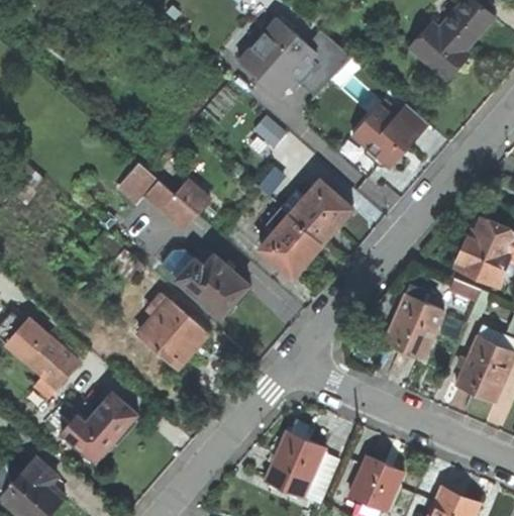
[(448,82),(468,60),(459,53),(467,44),(490,18),(469,0),(463,0),(436,30),(429,24),(409,46),(448,82)]
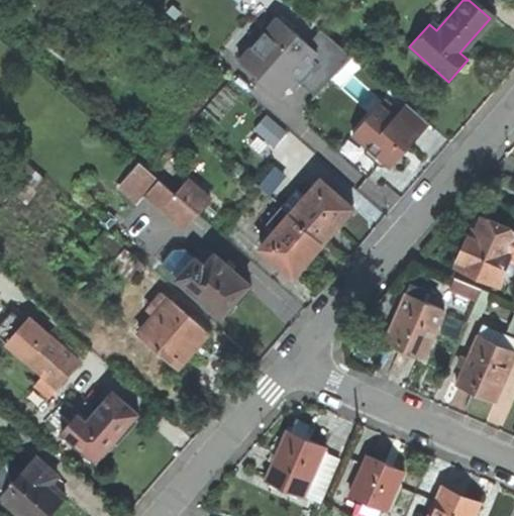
[(349,55),(319,27),(307,40),(276,13),(235,59),(279,97),(296,78),(314,94),(349,55)]
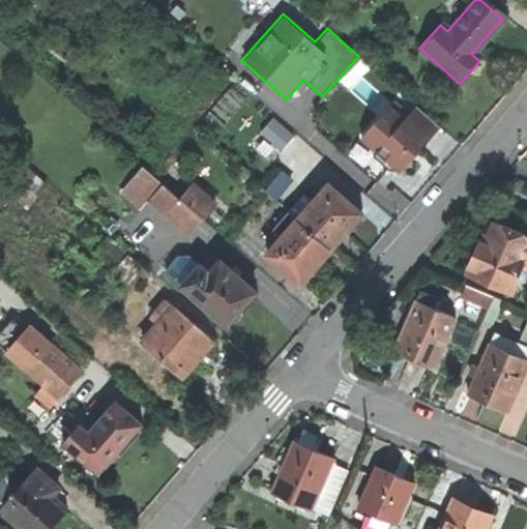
[(439,125),(414,104),(404,116),(387,103),(357,138),(400,173),(439,125)]
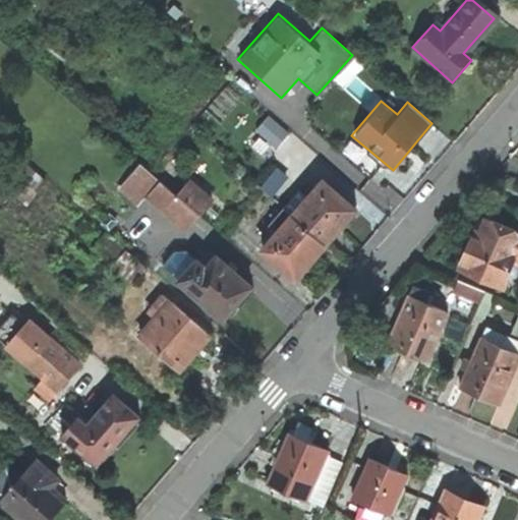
[(269,115),(245,143),(266,160),(275,149),(288,159),(302,141),(269,115)]
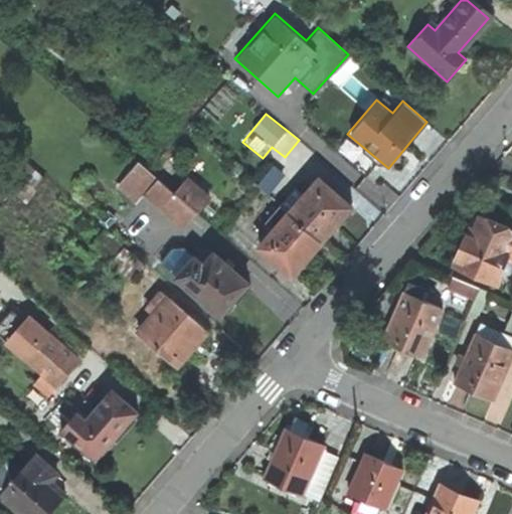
[(149,187),(144,192),(183,226),(195,212),(173,193),(139,163),(131,171),(149,187)]
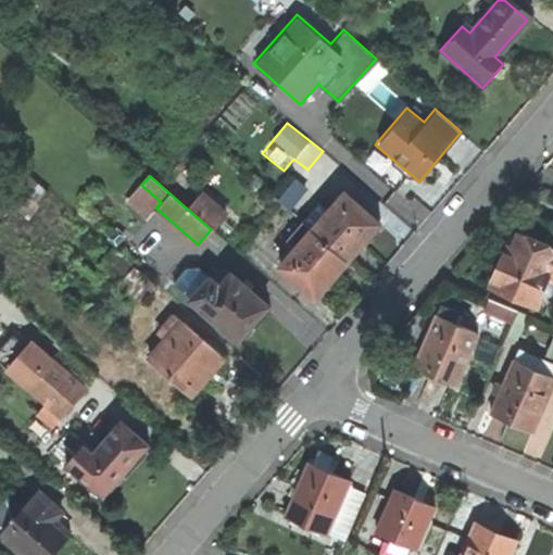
[(200,193),(187,209),(211,229),(224,215),(200,193)]
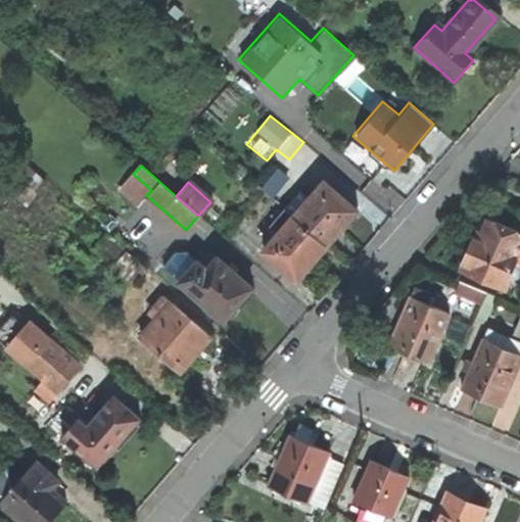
[(298,195),(285,210),(325,245),(341,227),(355,211),(323,182),(305,201),(298,195)]
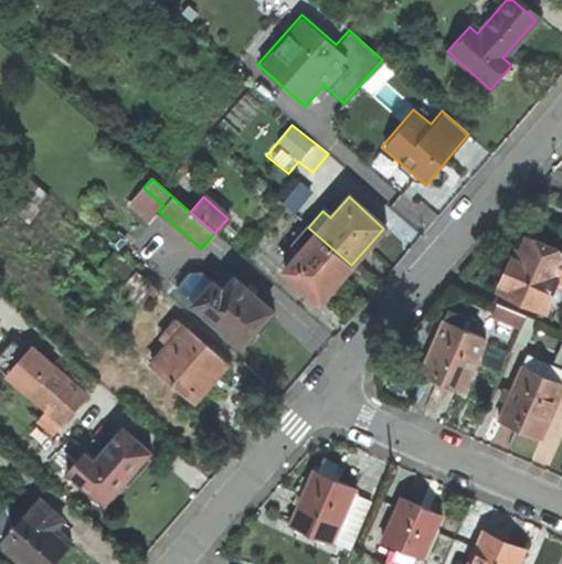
[(281,234),(296,216),(286,208),(271,225),(281,234)]
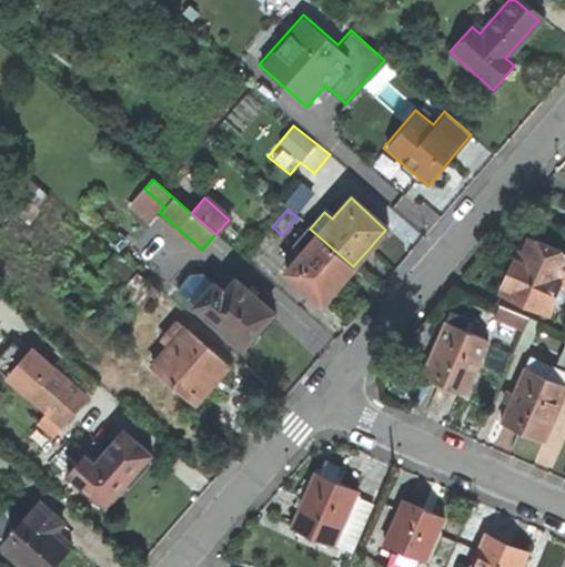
[(115,250),(123,241),(129,245),(140,233),(122,216),(111,228),(118,234),(109,243),(115,250)]
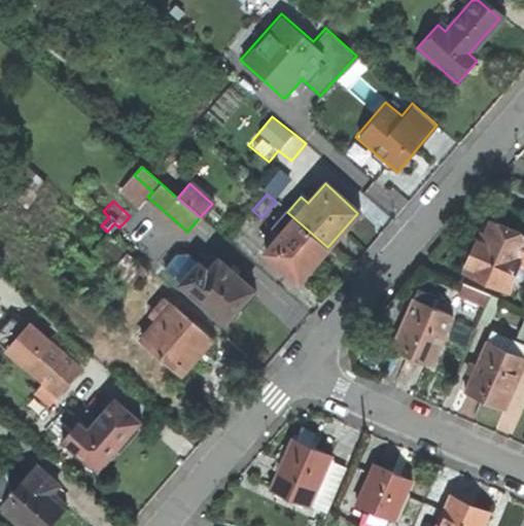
[(263,253),(297,281),(311,266),(327,247),(287,212),(273,229),(280,235),(263,253)]
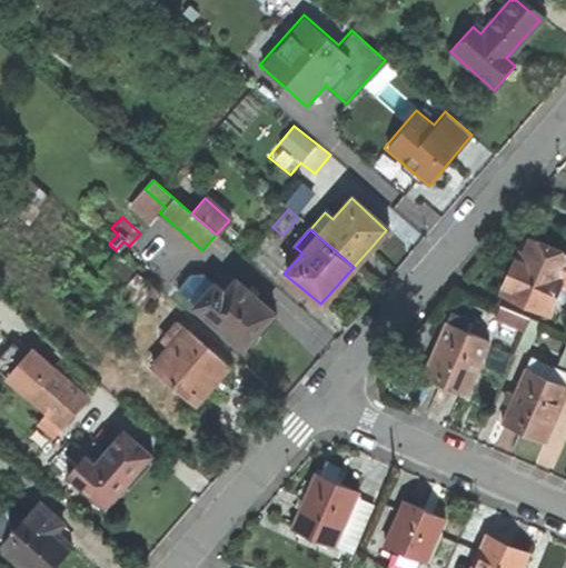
[(560,286),(565,288),(565,235),(562,233),(555,249),(529,238),(523,252),(519,251),(510,269),(499,295),(548,316),(560,286)]
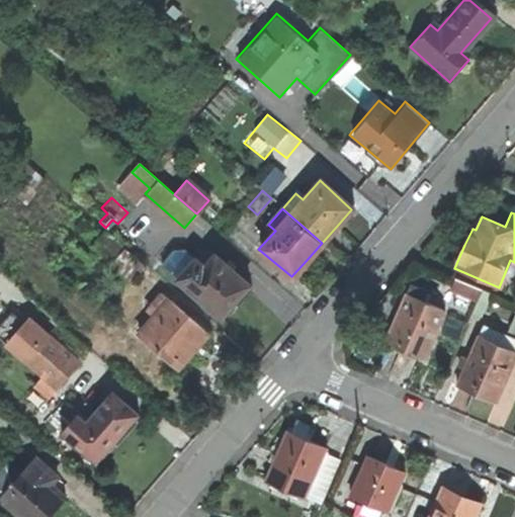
[(110,264),(124,249),(104,232),(91,247),(110,264)]
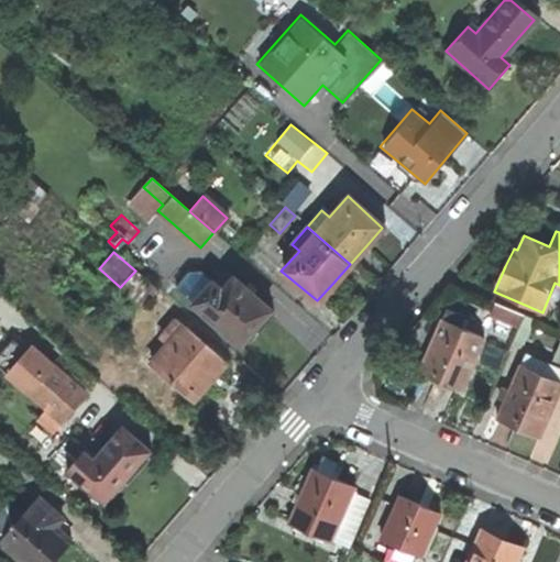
[(268,308),(223,271),(191,305),(238,346),(254,329),(259,332),(266,323),(272,318),(268,308)]
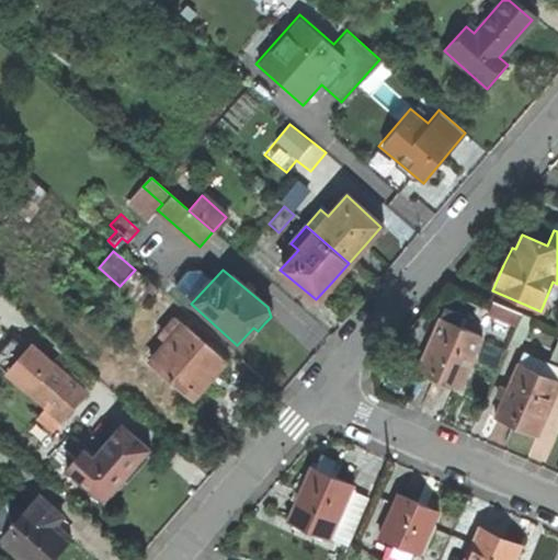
[(140,306),(157,289),(137,271),(121,289),(140,306)]
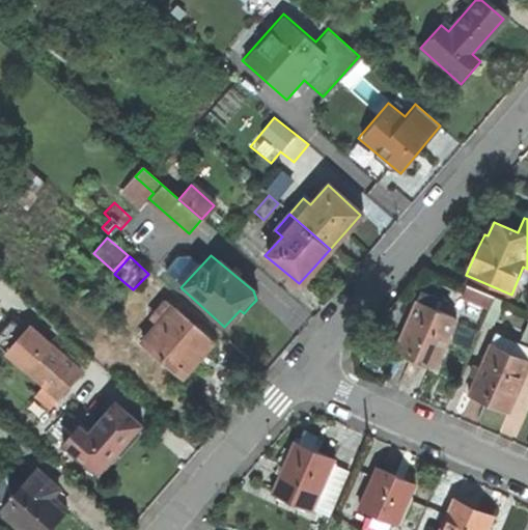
[(467,283),(462,296),(488,308),(493,296),(467,283)]
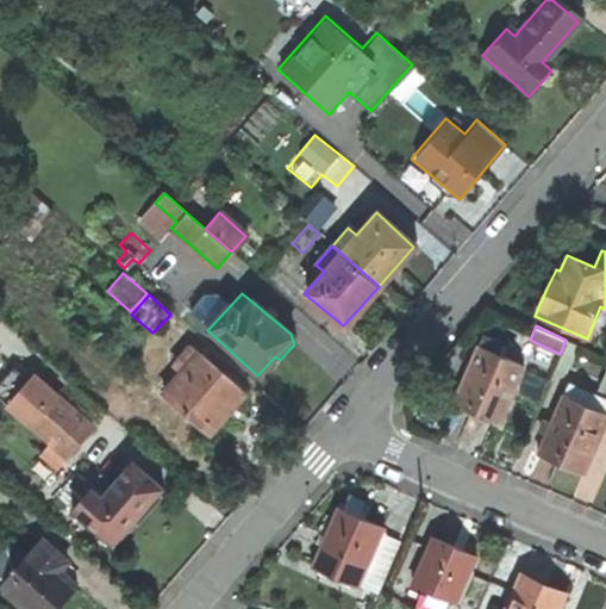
[(161,395),(207,434),(224,415),(227,417),(235,410),(247,397),(189,346),(173,362),(182,372),(161,395)]
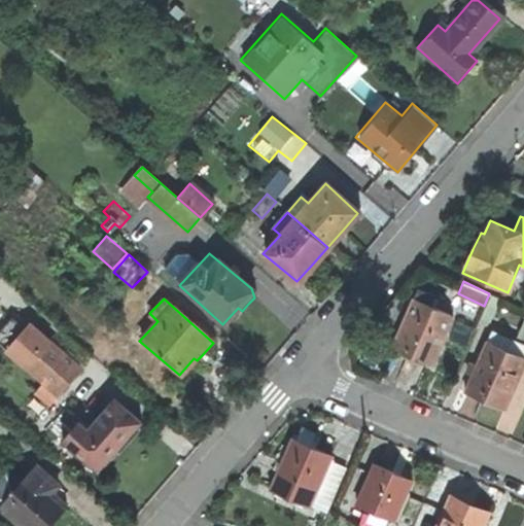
[(429,365),(451,316),(412,299),(403,318),(389,348),(429,365)]
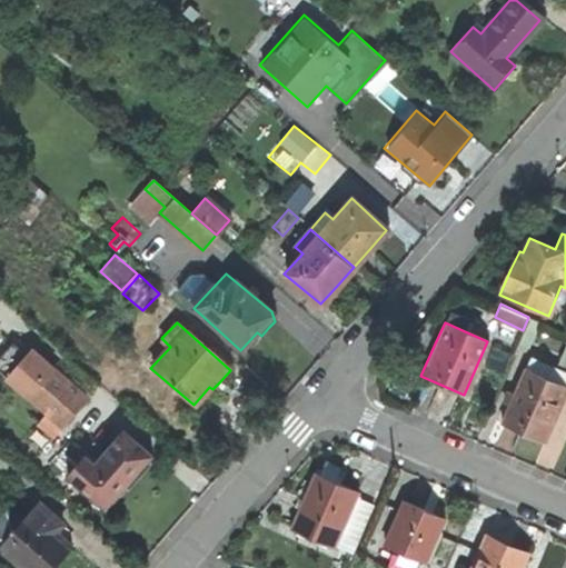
[(544,442),(565,390),(565,387),(546,379),(550,369),(536,362),(532,374),(525,370),(513,396),(506,394),(503,400),(509,404),(500,424),(523,434),(544,442)]
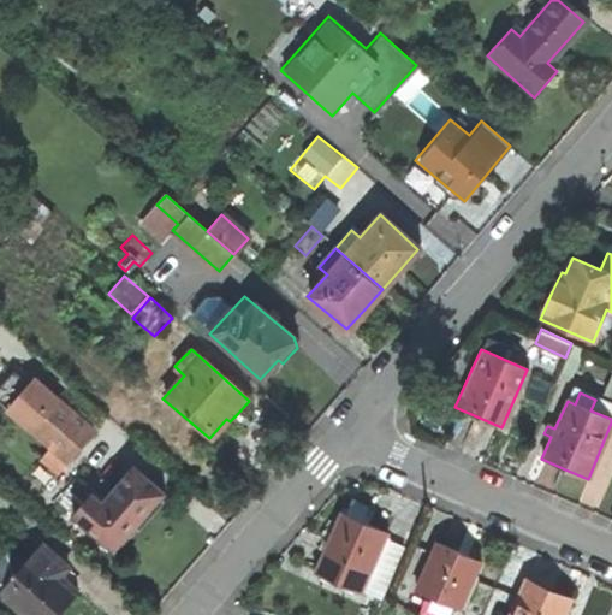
[(64,462),(90,431),(52,397),(46,404),(34,395),(15,418),(64,462)]
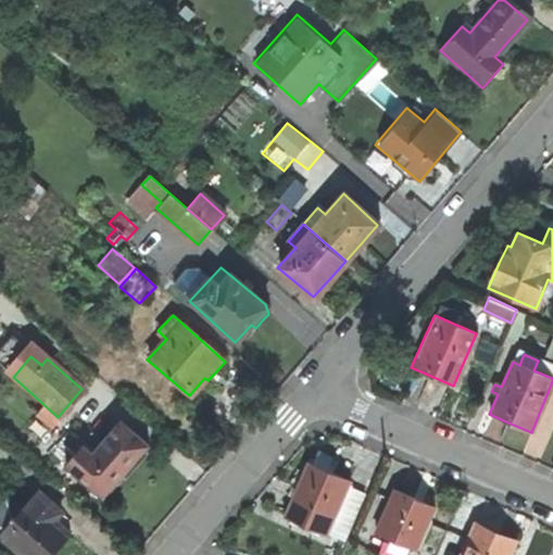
[(87,456),(115,480),(129,464),(146,446),(118,421),(87,456)]
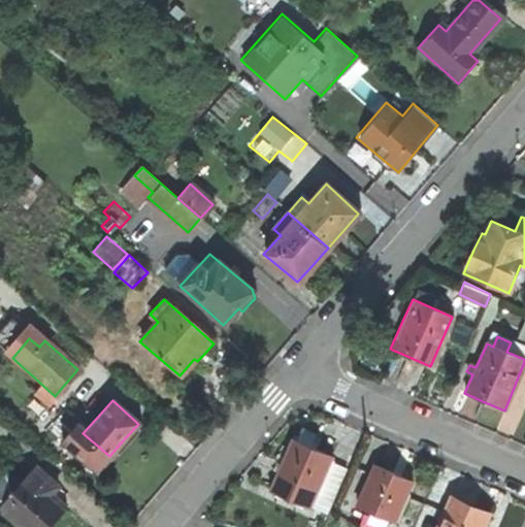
[(268,491),(309,508),(331,459),(291,440),(280,465),(268,491)]
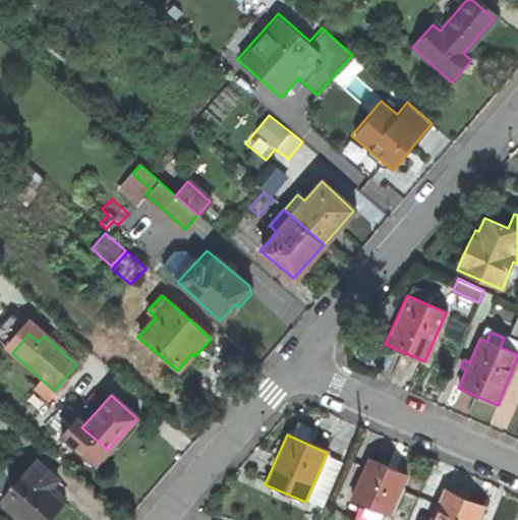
[(0,502),(20,519),(47,519),(51,516),(64,501),(50,487),(56,479),(34,460),(23,471),(10,460),(0,471),(0,502)]
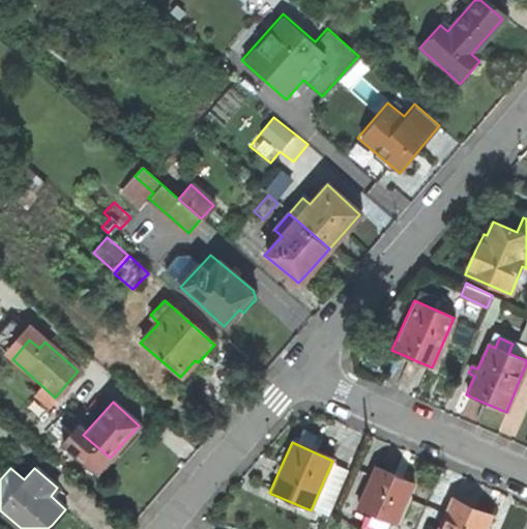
[(391,476),(374,469),(356,509),(393,525),(411,485),(391,476)]
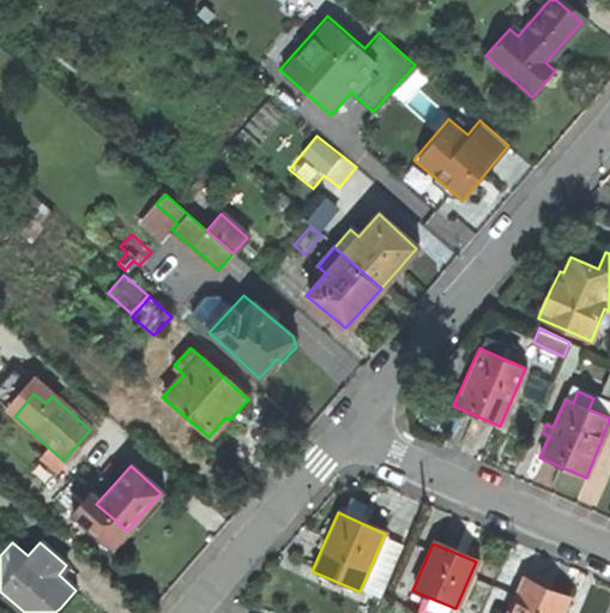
[(561,612),(567,602),(541,590),(519,581),(505,612),(561,612)]
